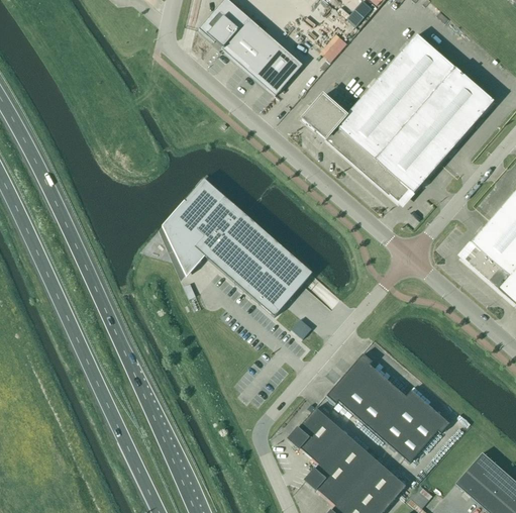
[(302,64),(229,0),(223,0),(199,27),(214,41),(216,39),(223,46),(222,47),(276,94),(302,64)]
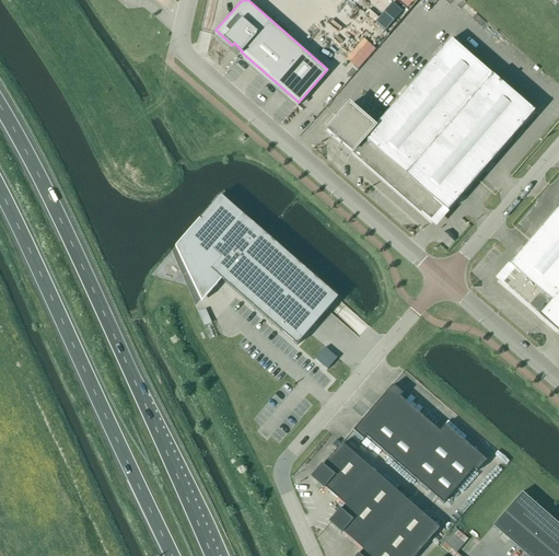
[(447,209),(535,108),(452,36),(375,124),(350,102),(327,127),(432,218),(443,205),(447,209)]
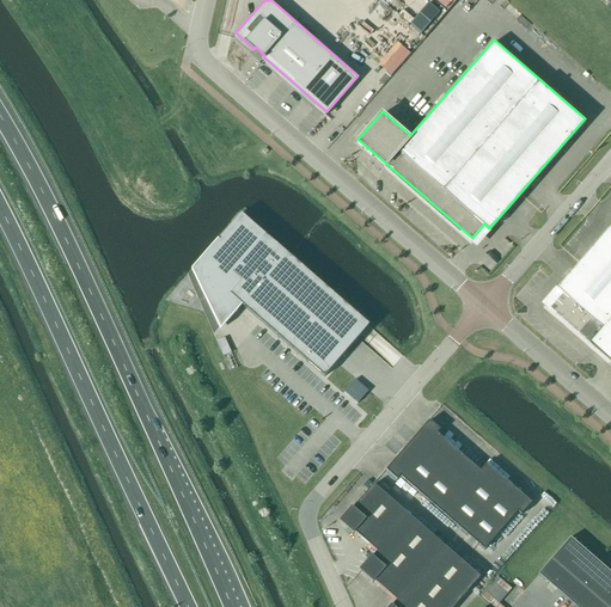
[(200,269),(200,271),(201,274),(201,276),(202,280),(203,282),(221,322),(234,307),(237,308),(238,306),(237,305),(240,300),(325,373),(370,322),(240,209),(219,235),(220,238),(208,251),(207,253),(205,256),(203,258),(202,261),(201,263),(201,265),(201,267),(200,269)]
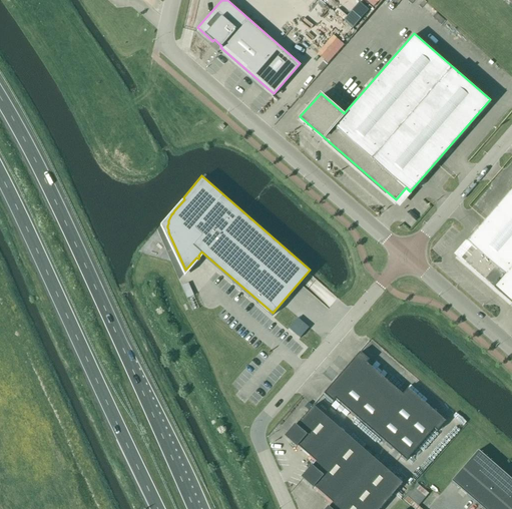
[(511,186),(467,239),(471,243),(460,256),(511,301),(511,186)]
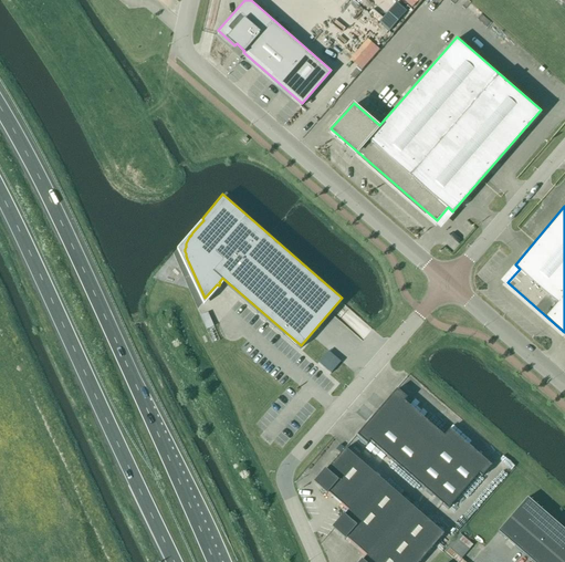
[(209,309),(202,311),(208,324),(215,322),(209,309)]
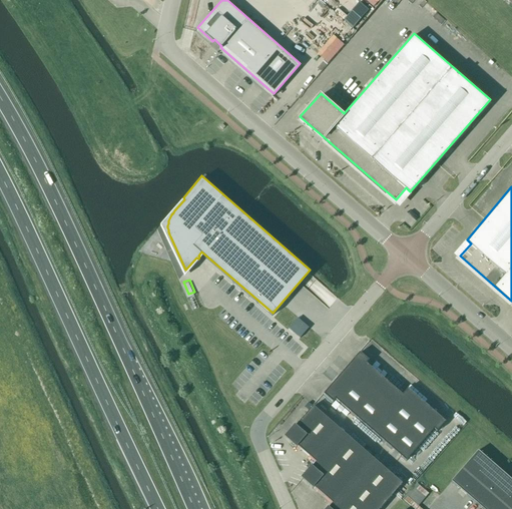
[(332,382),(324,391),(333,399),(336,397),(407,458),(434,426),(438,429),(446,419),(408,386),(403,392),(367,361),(370,358),(360,350),(352,359),(353,360),(334,383),(332,382)]
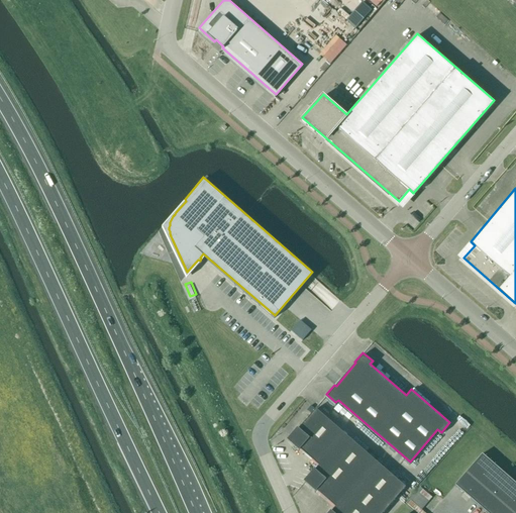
[(300,447),(318,464),(315,468),(314,467),(313,468),(314,469),(305,479),(315,488),(315,489),(316,490),(317,488),(335,505),(331,509),(330,508),(330,509),(330,510),(327,512),(381,512),(406,485),(316,406),(299,426),(297,425),(297,426),(297,427),(289,437),(299,446),(298,447),(299,448),(300,447)]
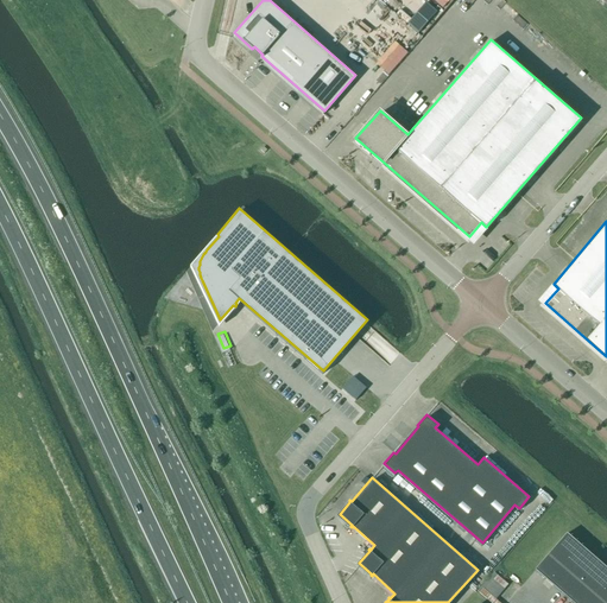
[(606,564),(568,531),(536,567),(576,602),(606,602),(606,564)]
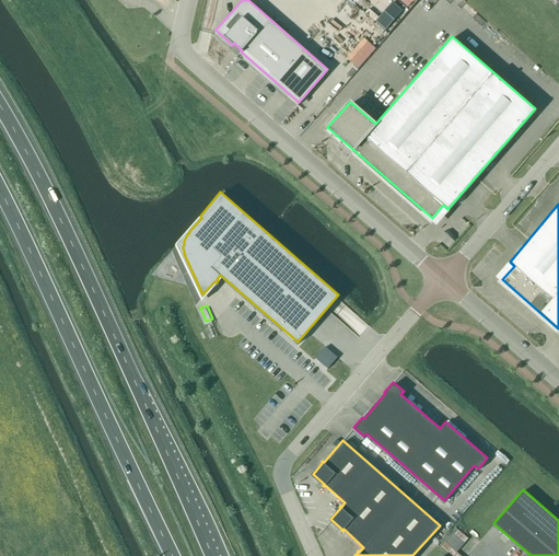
[(468,536),(462,531),(457,535),(459,536),(454,542),(458,545),(468,536)]
